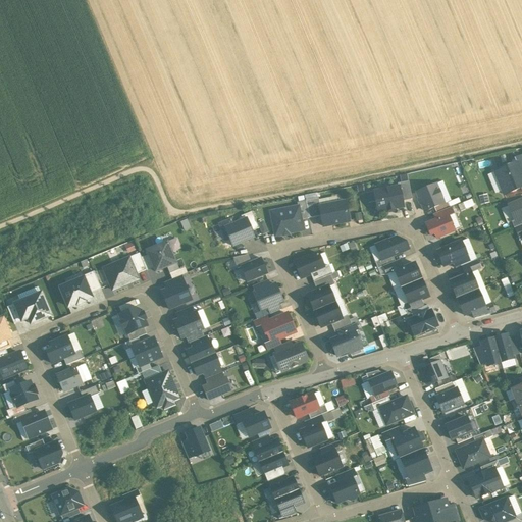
[(497,171),(494,172),(502,191),(504,195),(521,188),(520,185),(521,183),(521,172),(518,163),(517,163),(497,171)]
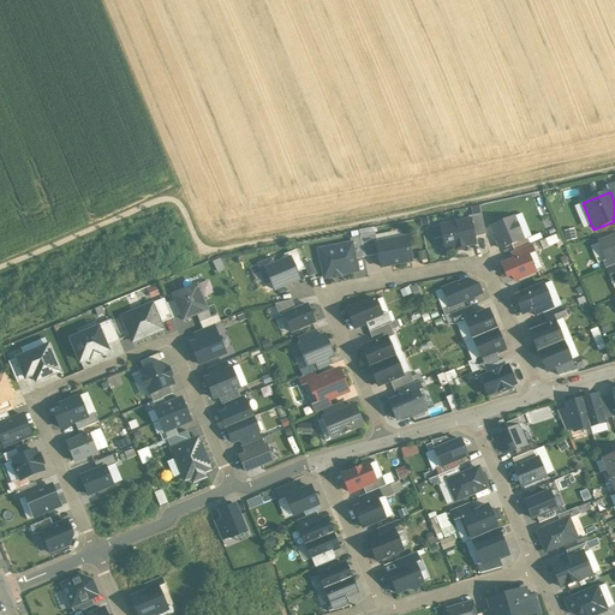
[(585,202),(583,197),(572,202),(583,228),(591,225),(583,203),(585,202)]
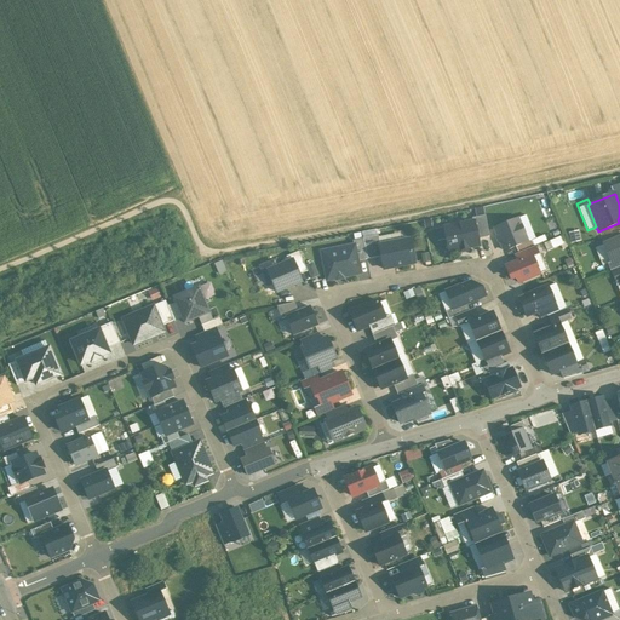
[(484,216),(471,218),(472,222),(474,222),(477,240),(489,237),(484,216)]
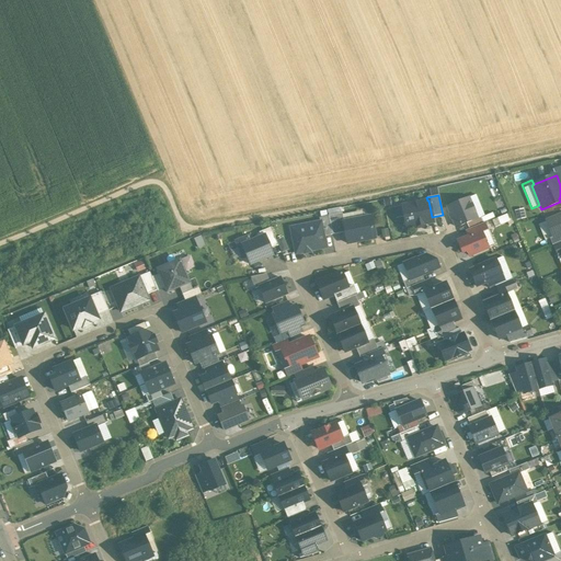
[(470,206),(468,198),(448,207),(457,228),(466,224),(477,219),(473,213),(474,212),(472,205),(470,206)]
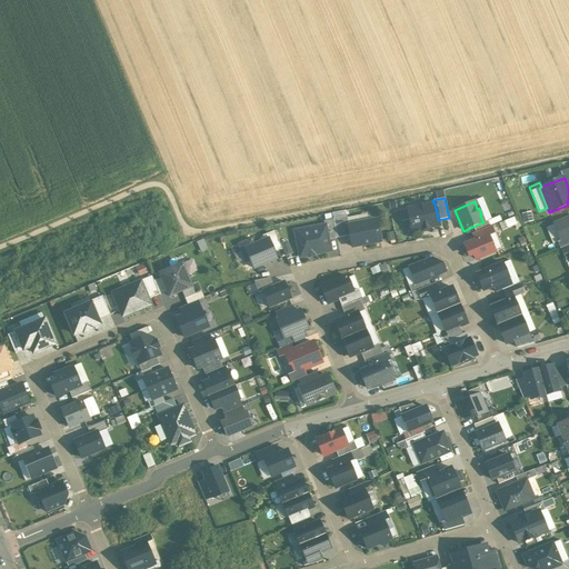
[(433,203),(407,209),(411,232),(439,227),(438,220),(435,203),(433,203)]
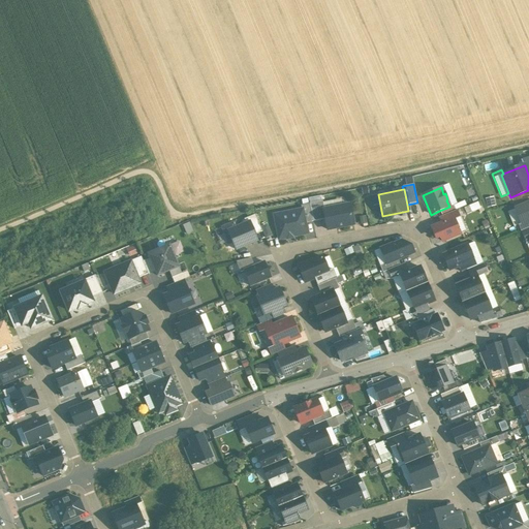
[(322,201),(309,205),(313,221),(325,219),(323,210),(322,201)]
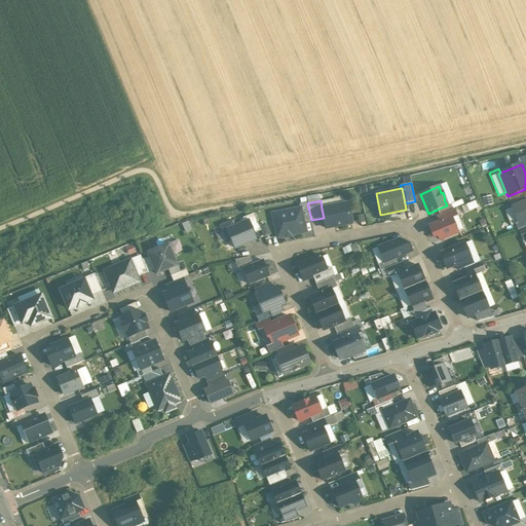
[(518,223),(519,224),(525,220),(525,201),(512,209),(518,223)]
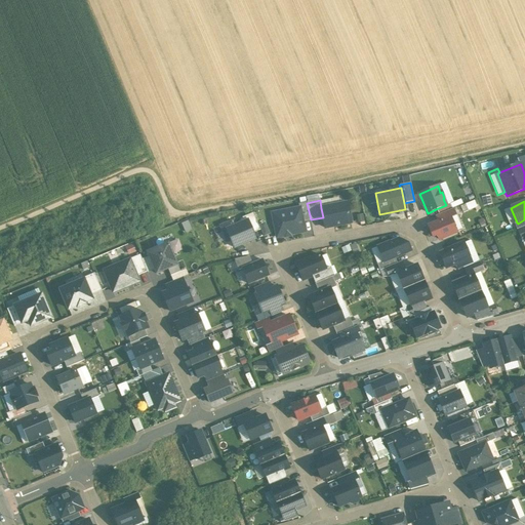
[(307,203),(298,204),(299,208),(303,221),(311,219),(307,203)]
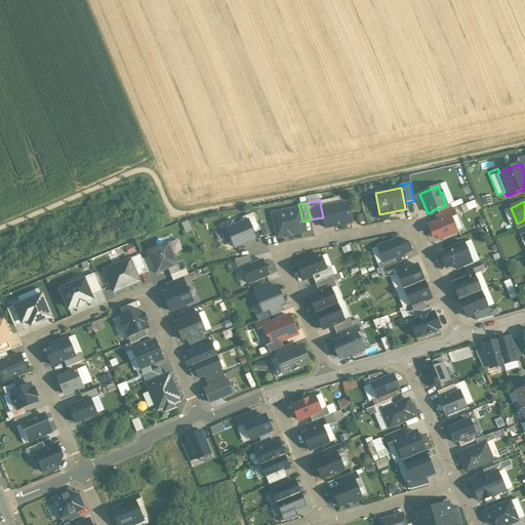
[(321,208),(323,217),(325,229),(351,224),(347,203),(321,208)]
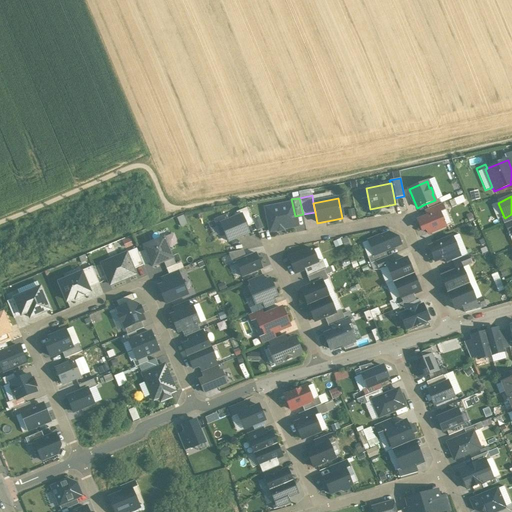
[(425,204),(428,210),(441,204),(438,199),(435,200),(425,204)]
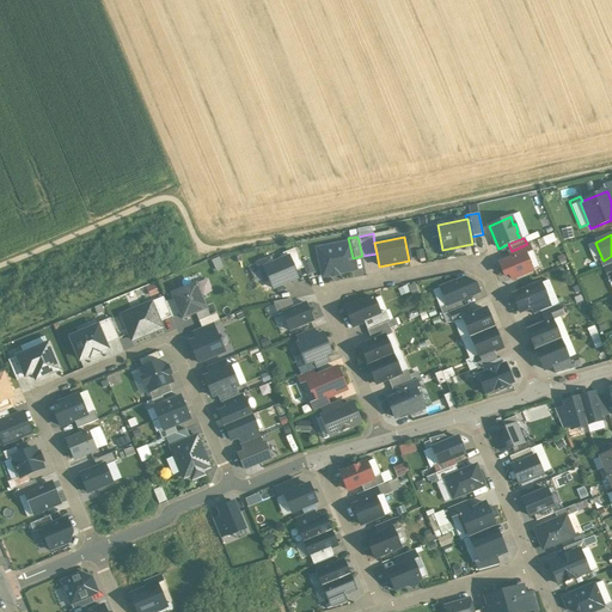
[(349,243),(324,248),(326,257),(319,259),(323,277),(331,276),(331,275),(332,274),(337,273),(338,274),(338,275),(340,275),(340,274),(355,270),(353,258),(349,243)]
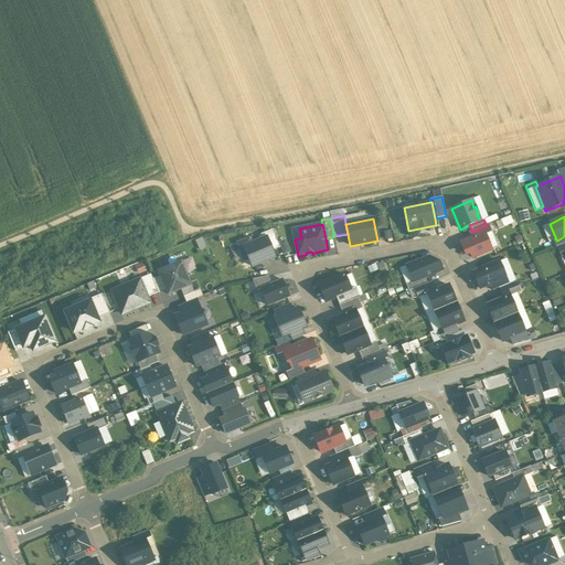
[(472,232),(469,233),(471,240),(484,234),(484,235),(490,233),(487,225),(472,232)]
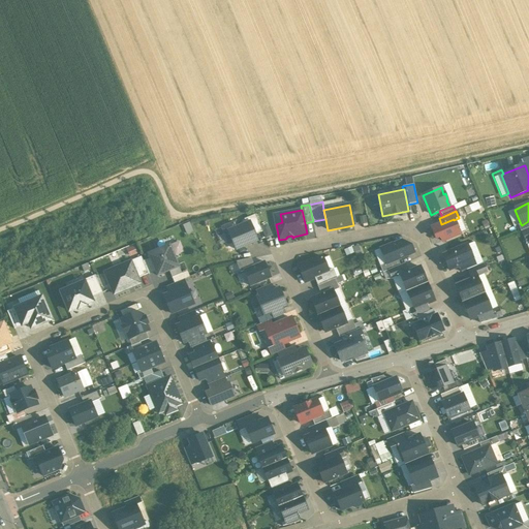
[(261,232),(255,215),(244,220),(246,224),(250,222),(254,235),(261,232)]
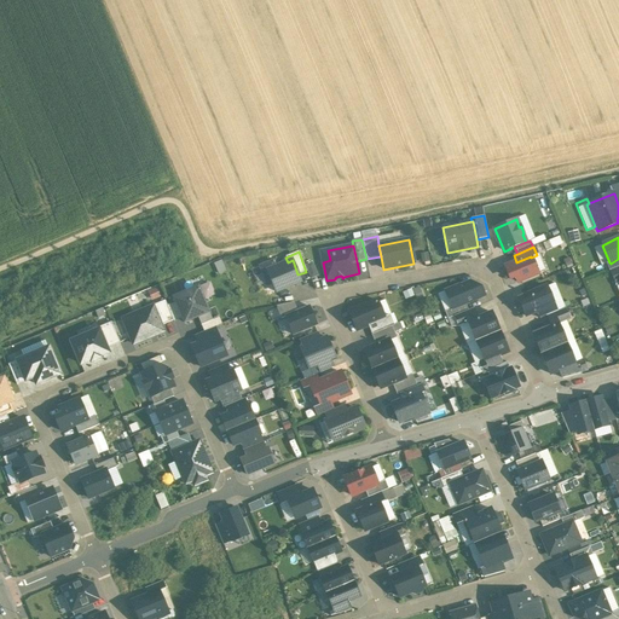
[(516,262),(505,267),(510,278),(515,277),(518,283),(538,275),(531,258),(531,256),(516,262)]
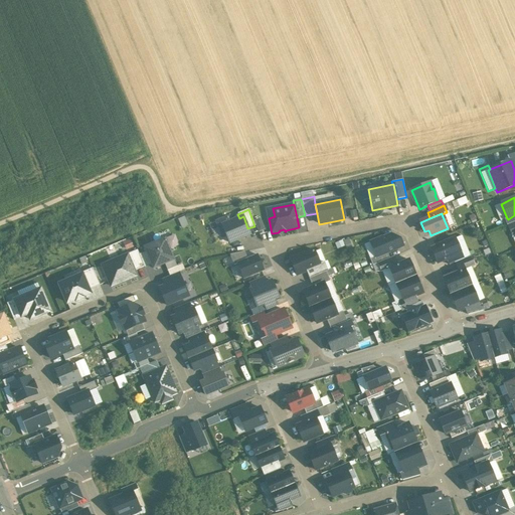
[(507,225),(514,221),(514,215),(508,219),(507,218),(504,219),(507,225)]
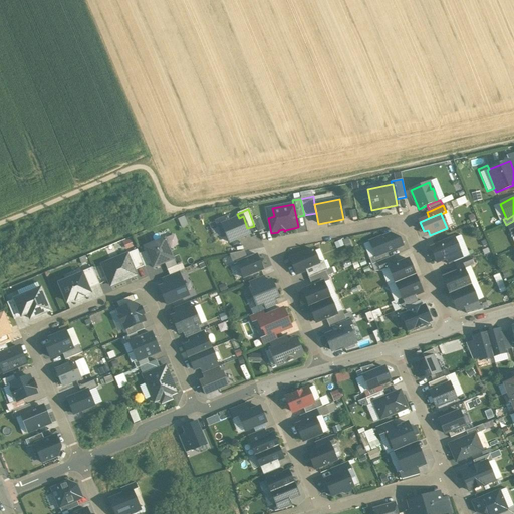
[(226,235),(229,243),(250,235),(247,228),(243,216),(239,218),(229,222),(227,218),(216,222),(222,237),(226,235)]
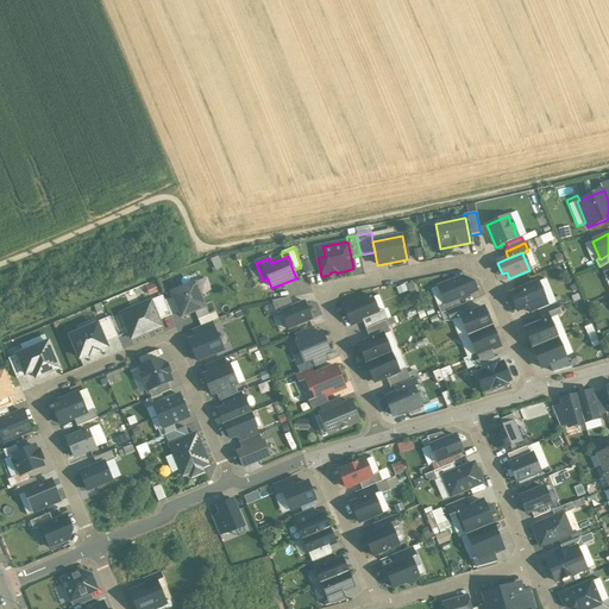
[(221,267),(217,257),(211,259),(215,270),(221,267)]
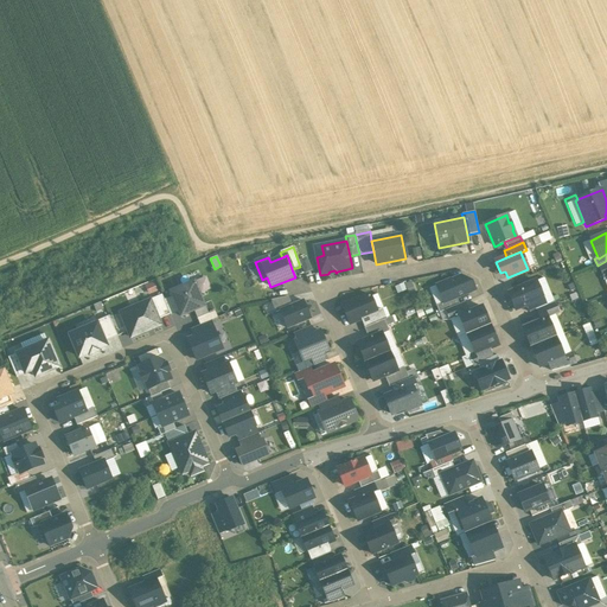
[(312,270),(306,259),(300,261),(305,274),(312,270)]
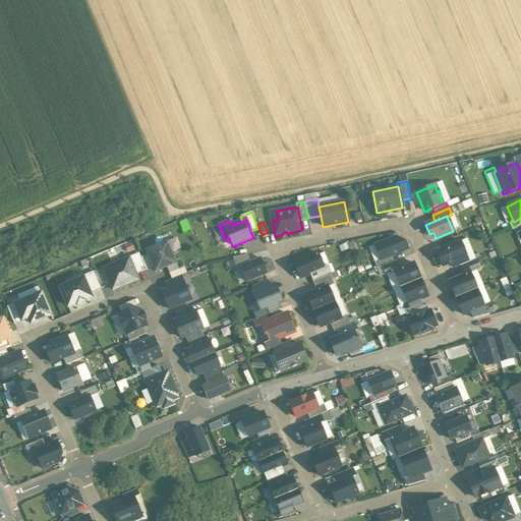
[(386,241),(386,240),(374,245),(381,259),(381,261),(392,256),(407,249),(405,242),(396,237),(386,241)]
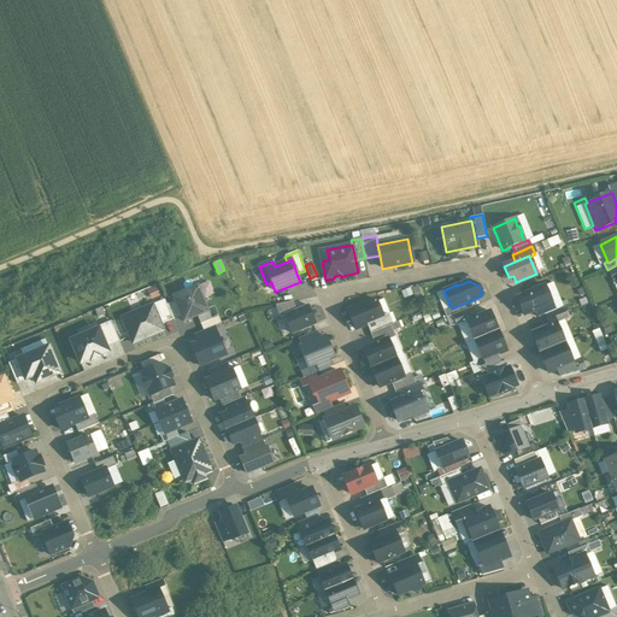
[(541,287),(534,289),(533,291),(516,298),(524,316),(535,311),(535,310),(552,303),(545,286),(542,287),(541,287)]
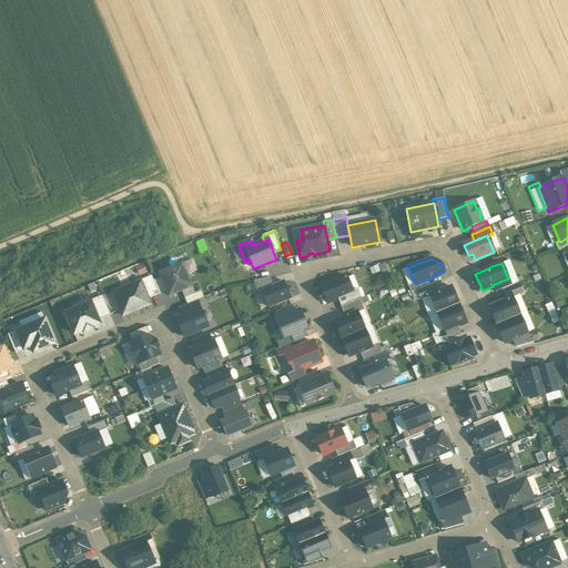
[(195,294),(182,264),(160,273),(162,277),(168,292),(170,297),(182,292),(185,298),(195,294)]
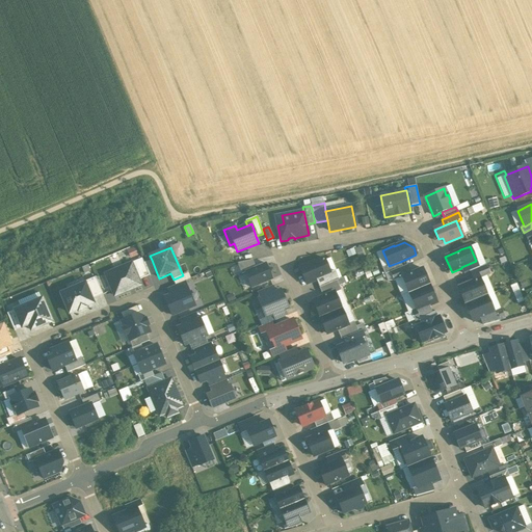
[(382,250),(376,254),(382,268),(389,265),(382,250)]
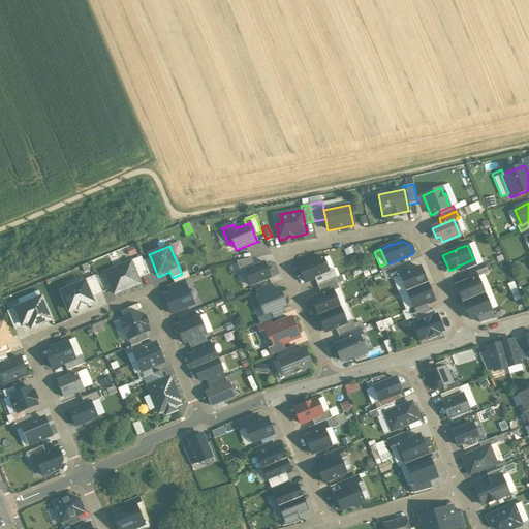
[(321,257),(298,268),(305,282),(315,278),(329,273),(328,272),(321,257)]
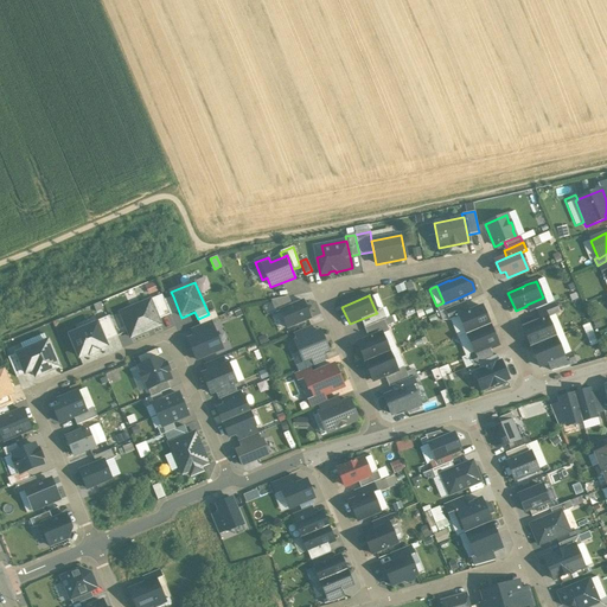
[(170,314),(164,300),(163,296),(151,301),(158,320),(170,314)]
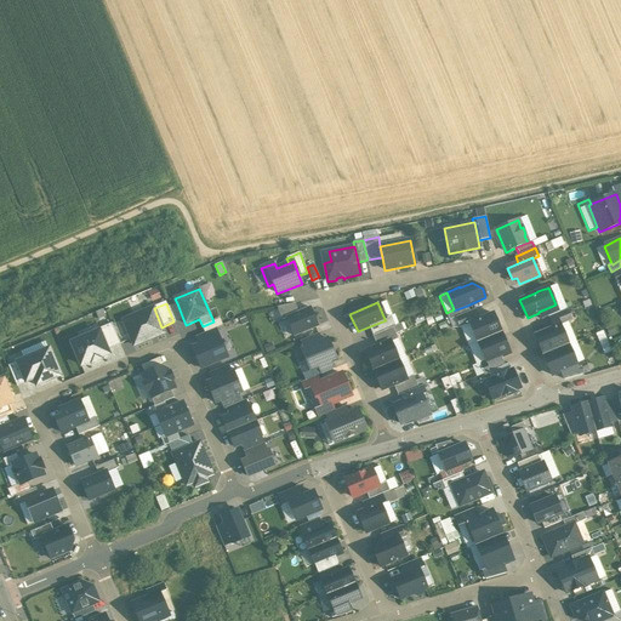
[(175,323),(183,319),(177,303),(167,307),(174,322),(175,323)]
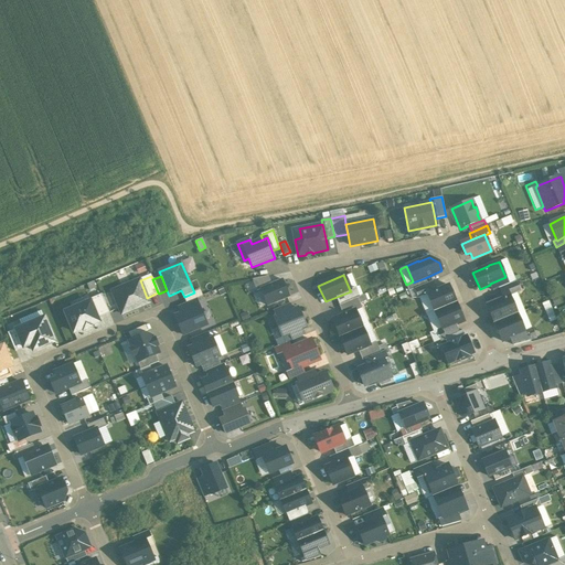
[(268,277),(253,280),(257,291),(260,290),(272,285),(268,277)]
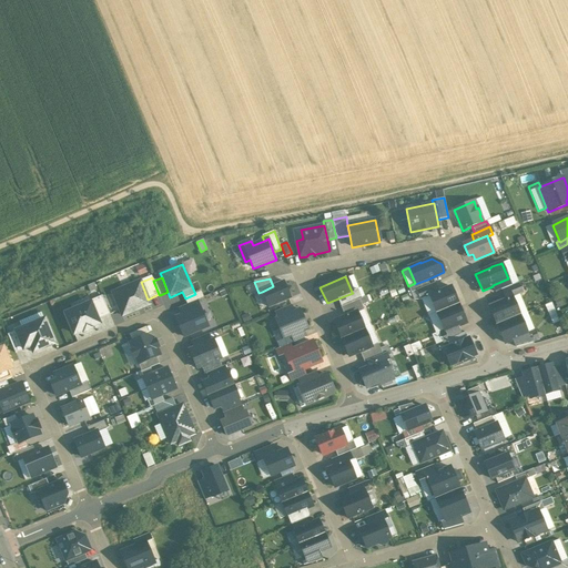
[(508,279),(493,285),(493,286),(495,293),(501,290),(510,286),(508,279)]
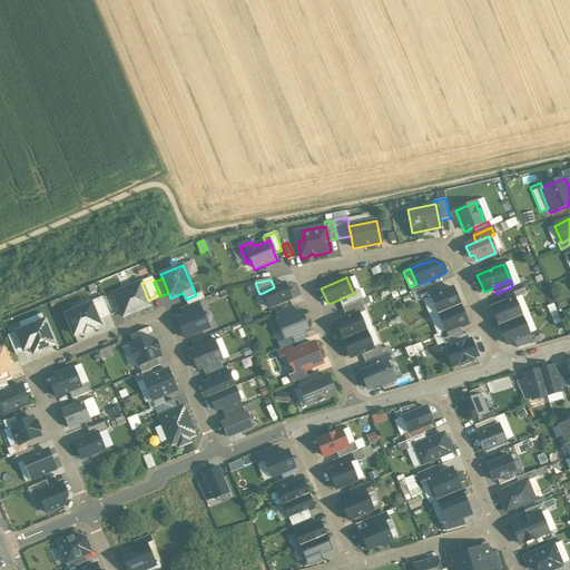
[(429,281),(416,285),(416,284),(410,287),(412,294),(418,292),(431,286),(429,281)]
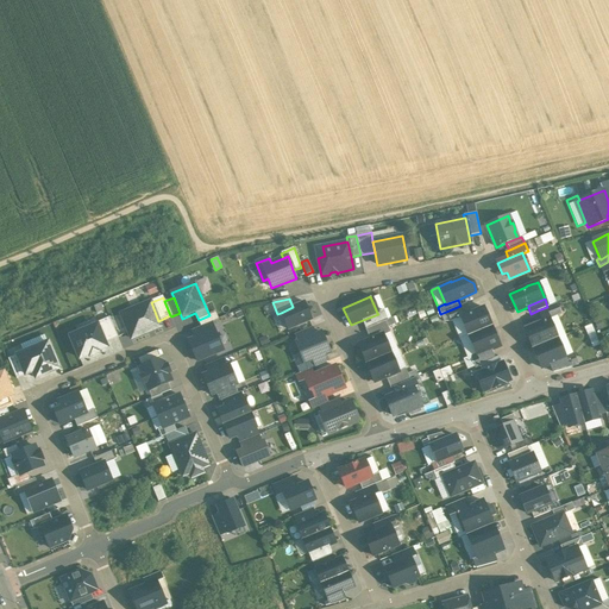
[(161,327),(158,321),(151,302),(121,314),(131,339),(161,327)]
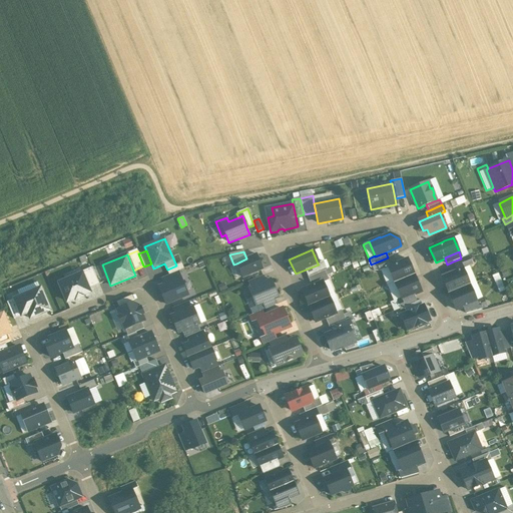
[(246,259),(236,264),(242,278),(263,270),(257,254),(246,259)]
